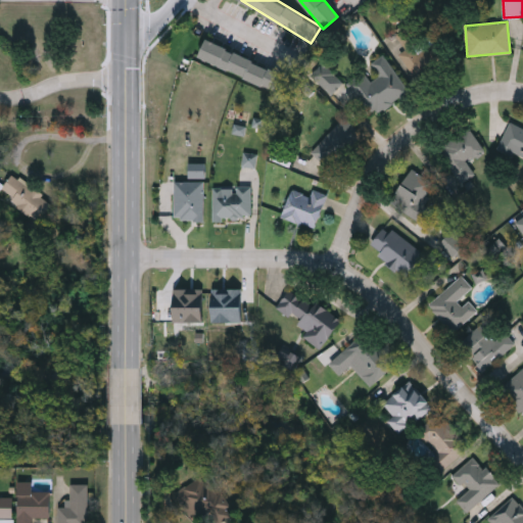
[(416,40),(429,33),(444,60),(413,78),(399,53),(406,49),(396,32),(408,25),(416,40)]
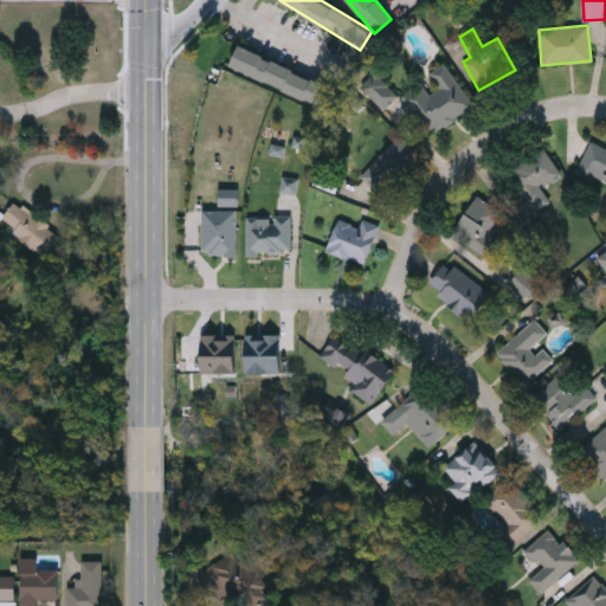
[(327,105),(229,68),(237,47),(334,85),(327,105)]
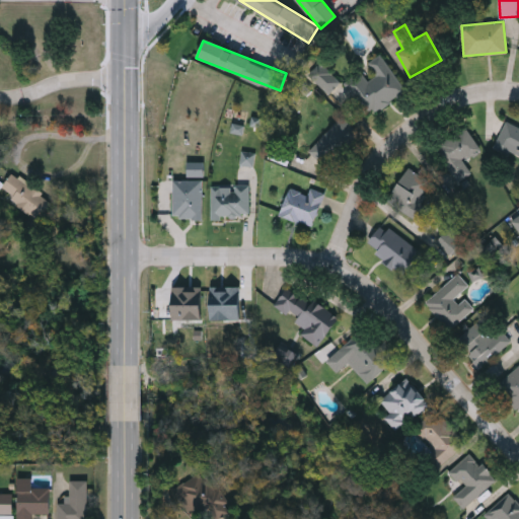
[(365,116),(344,81),(361,70),(367,79),(375,74),(367,62),(381,53),(405,91),(365,116)]
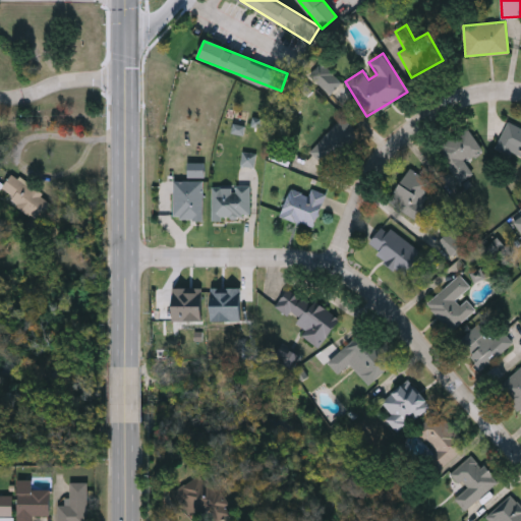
[(341,80),(329,93),(308,73),(322,61),(341,80)]
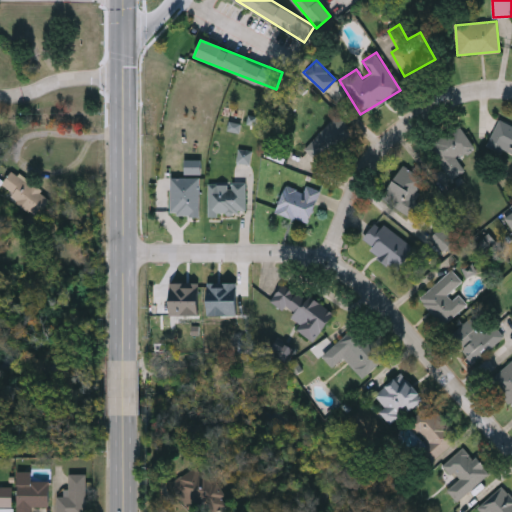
[(305,146),(336,115),(353,131),(321,162),(305,146)]
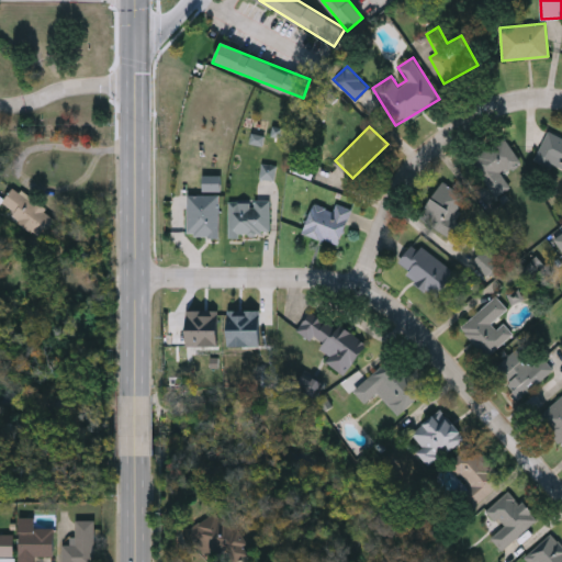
[(561,168),(535,157),(547,131),(561,136),(561,168)]
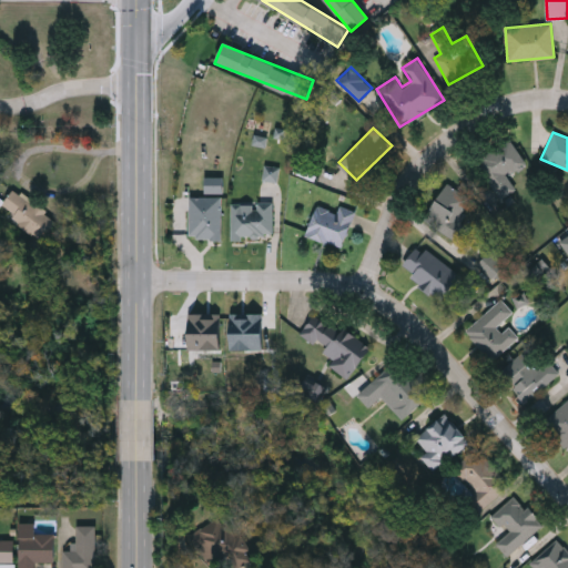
[(476,160),(509,138),(526,162),(493,184),(476,160)]
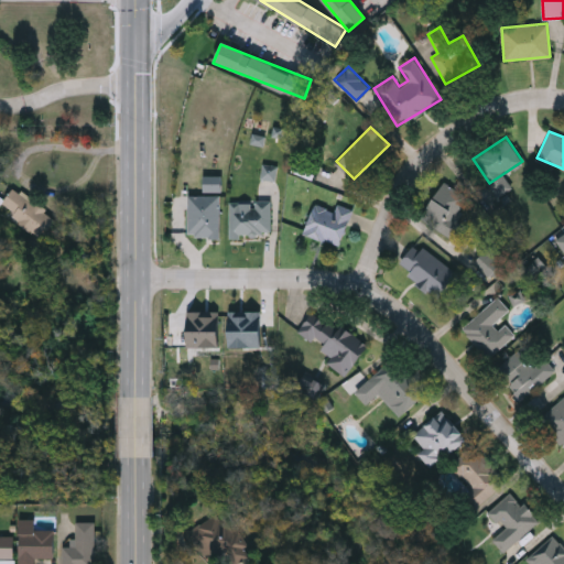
[(279,166),(263,163),(261,179),(275,181),(279,166)]
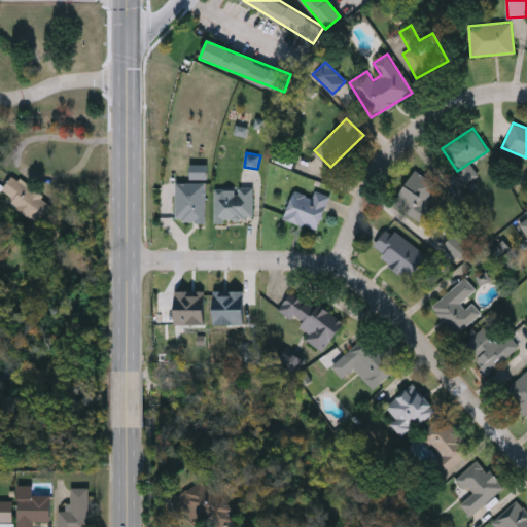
[(190,179),(207,179),(208,165),(190,164),(190,179)]
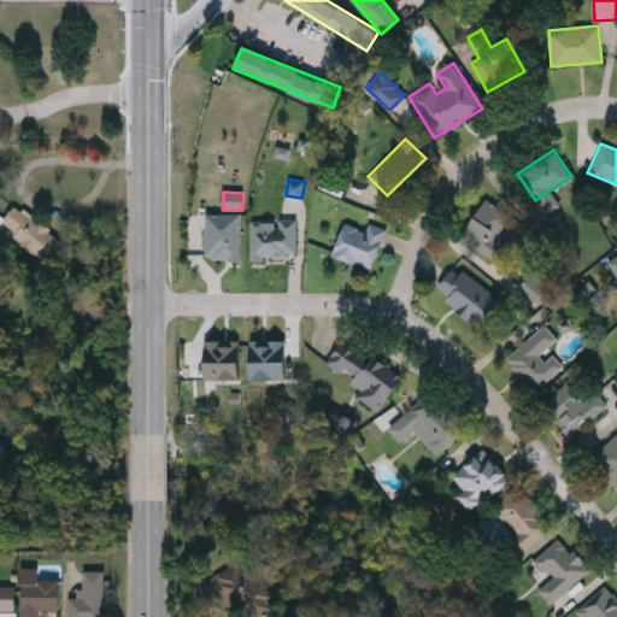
[(511,216),(495,238),(505,244),(492,260),(459,236),(487,199),(511,216)]
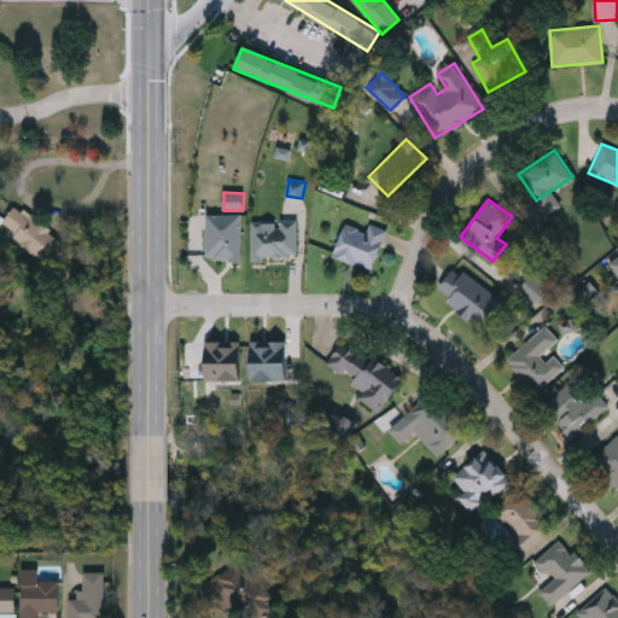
[(0,229),(48,257),(59,239),(50,234),(53,228),(13,205),(6,217),(0,214),(0,229)]
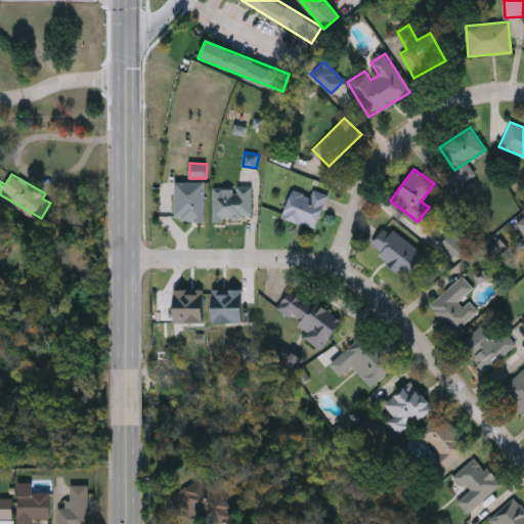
[(204,219),(174,219),(174,193),(188,193),(188,180),(204,180),(204,219)]
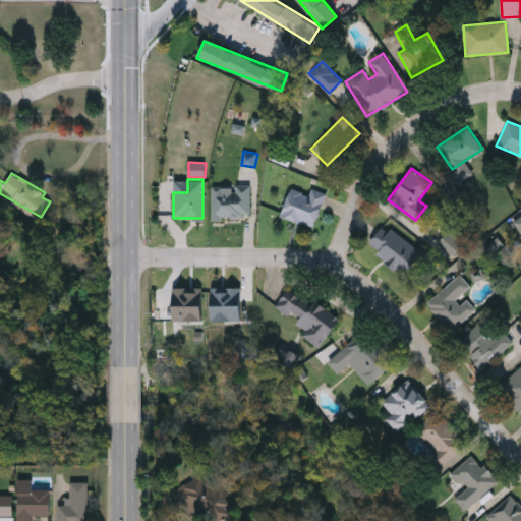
[(281,215),(292,181),(325,192),(313,226),(281,215)]
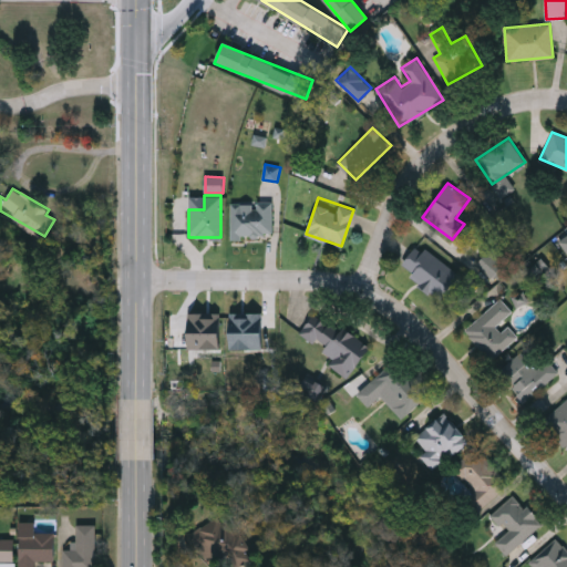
[(270,235),(229,235),(229,202),(270,202),(270,235)]
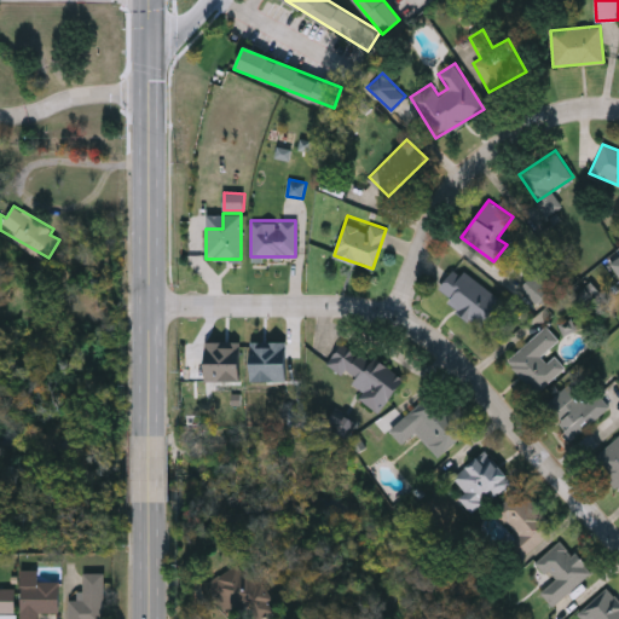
[(480,327),(435,291),(456,265),(502,299),(480,327)]
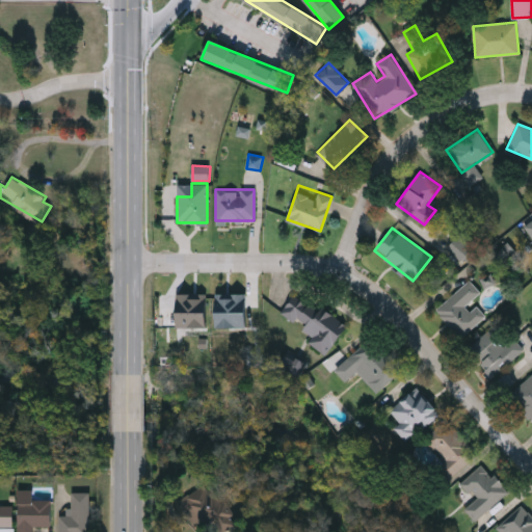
[(464,263),(479,247),(462,232),(448,247),(464,263)]
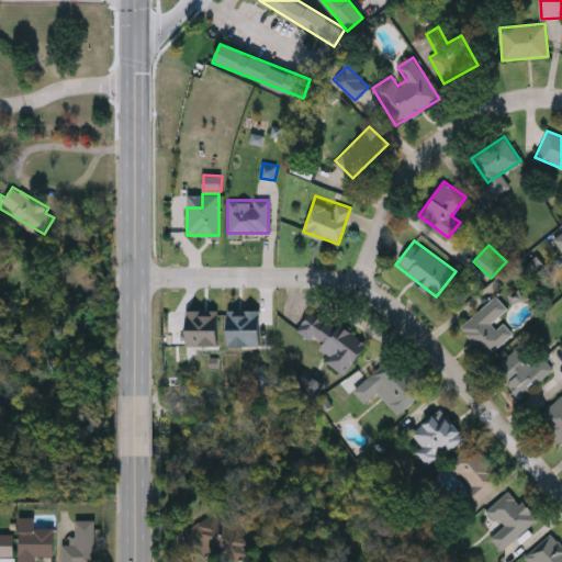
[(524,300),(519,292),(508,298),(513,304),(524,300)]
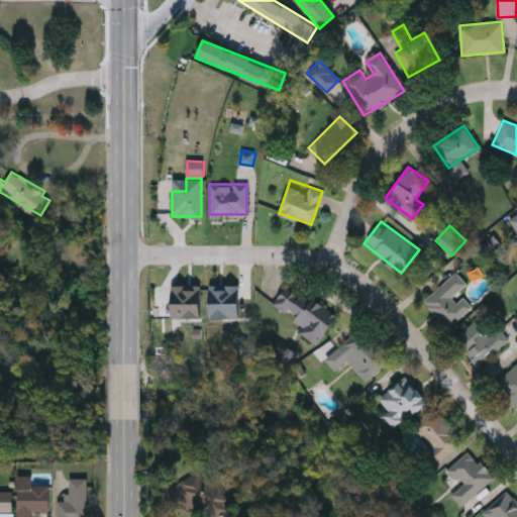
[(472,306),(446,328),(423,300),(455,272),(468,286),(460,293),(472,306)]
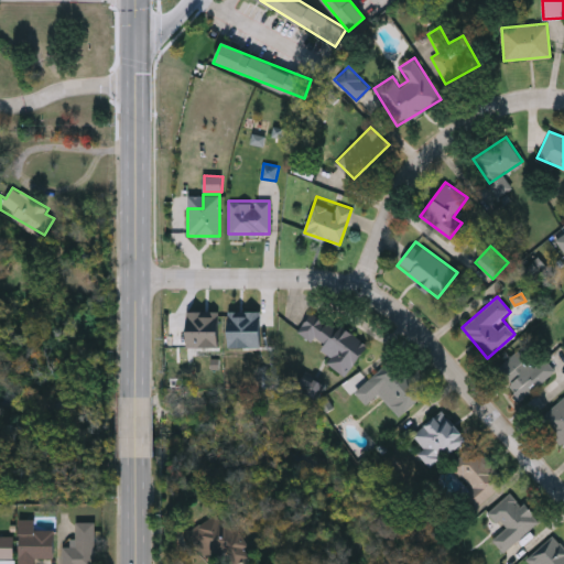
[(229,347),(261,348),(261,312),(229,311),(229,347)]
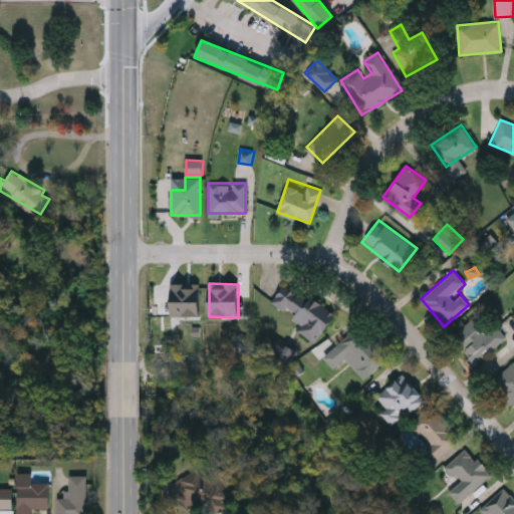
[(312,342),(296,328),(300,323),(271,299),(285,283),(306,301),(311,295),(335,315),(312,342)]
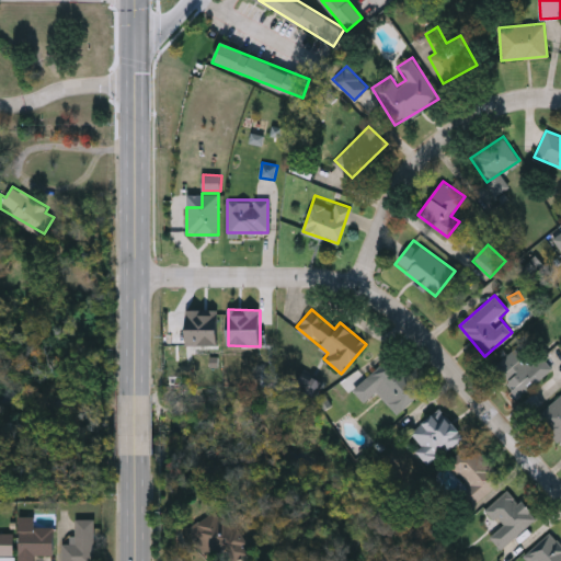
[(218,345),(218,310),(187,310),(186,345),(218,345)]
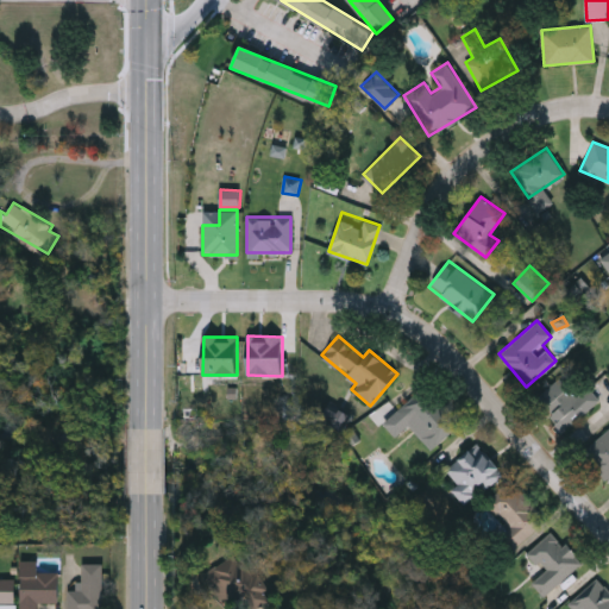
[(576,396),(586,387),(600,400),(564,433),(534,400),(559,377),(576,396)]
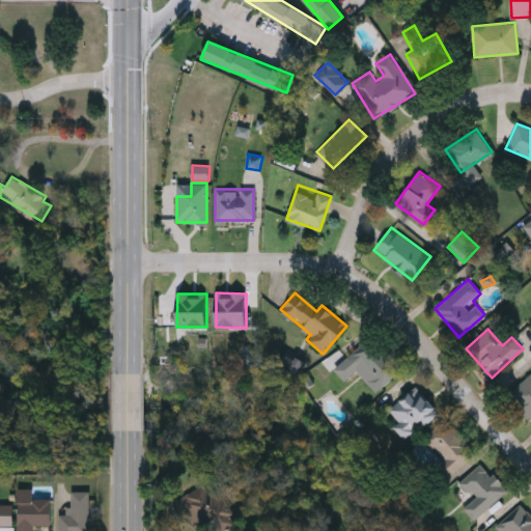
[(346,358),(369,337),(399,369),(376,390),(346,358)]
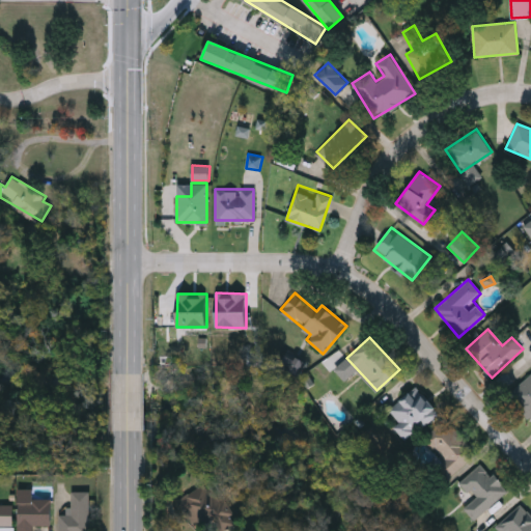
[(281,364),(298,374),(304,362),(287,353),(281,364)]
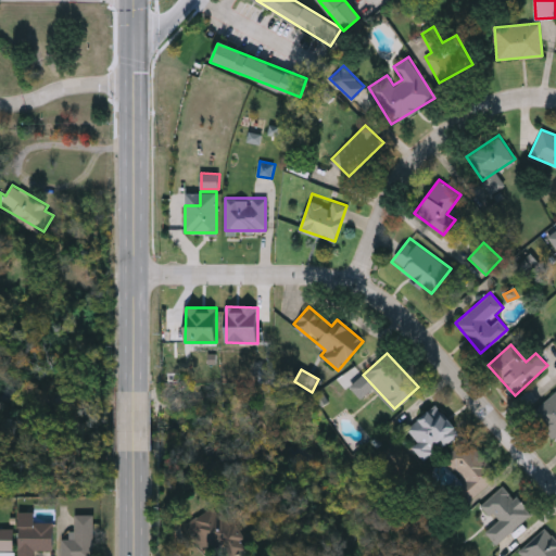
[(555,439),(532,413),(555,391),(555,439)]
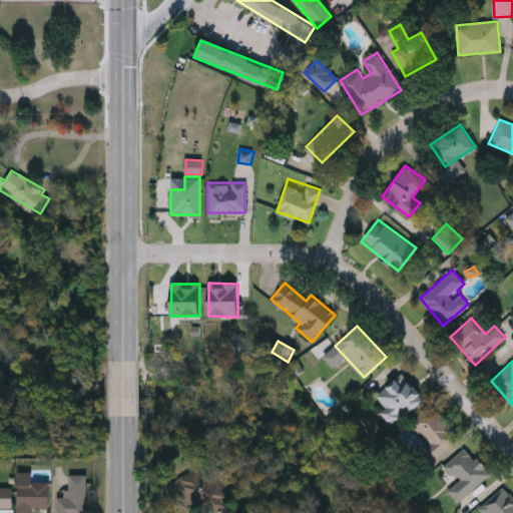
[(423,400),(393,423),(373,397),(403,373),(423,400)]
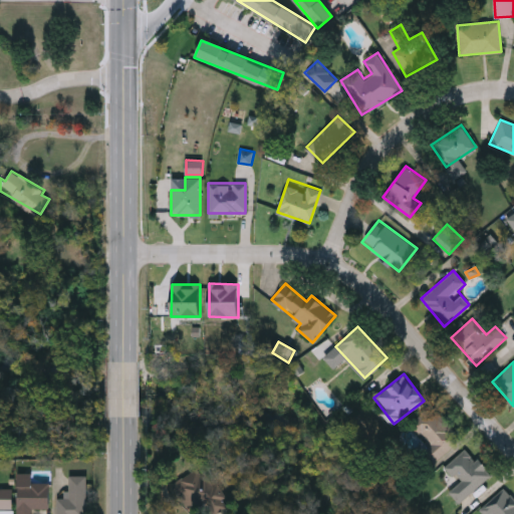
[(425,452),(430,448),(411,422),(433,405),(460,442),(433,463),(425,452)]
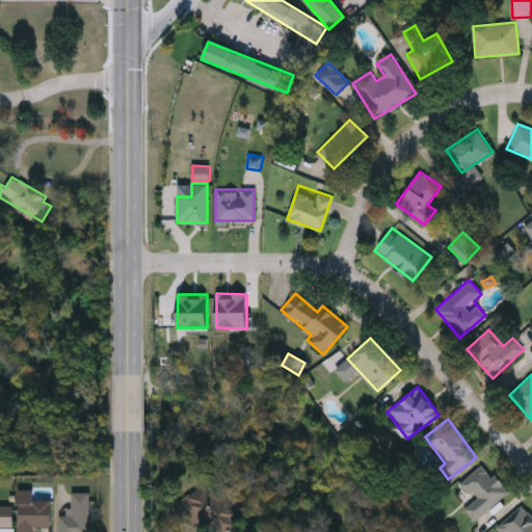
[(508,490),(475,522),(463,508),(475,498),(460,483),(481,462),(508,490)]
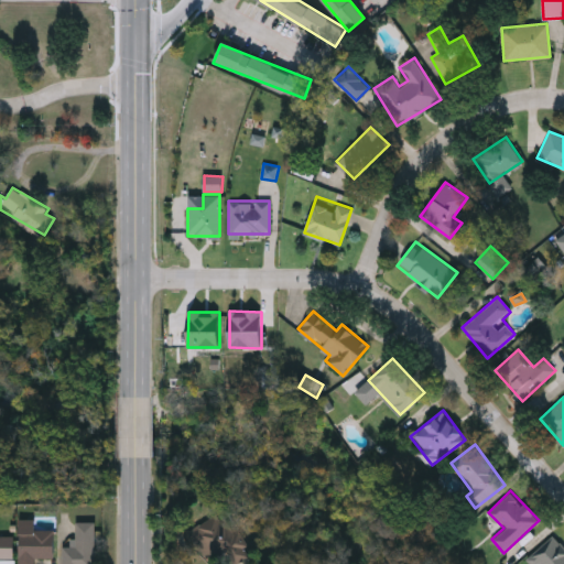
[(208,561),(188,530),(220,509),(249,553),(234,563),(231,563),(223,551),(208,561)]
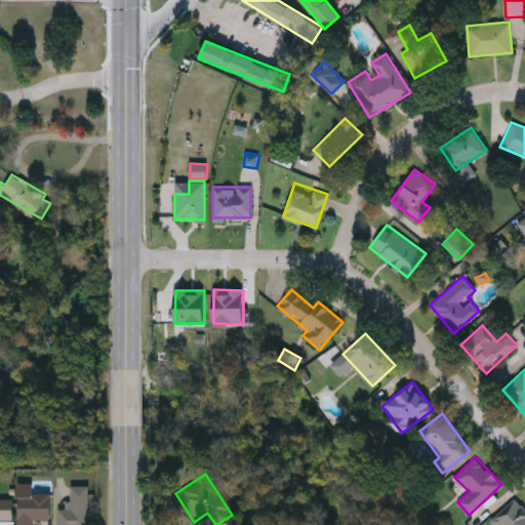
[(88,484),(88,524),(57,524),(57,507),(69,507),(69,484),(88,484)]
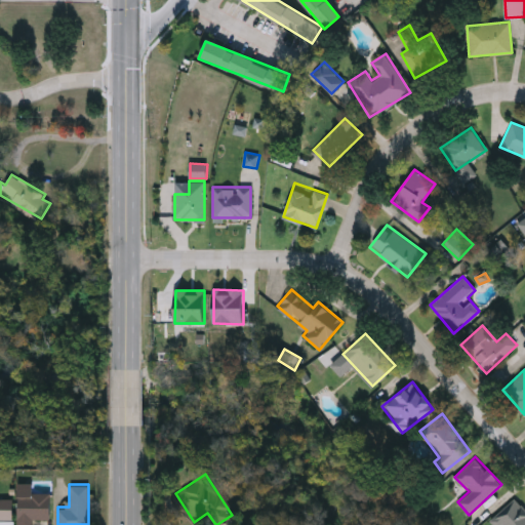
[(49,489),(49,517),(32,517),(32,524),(17,524),(17,489),(49,489)]
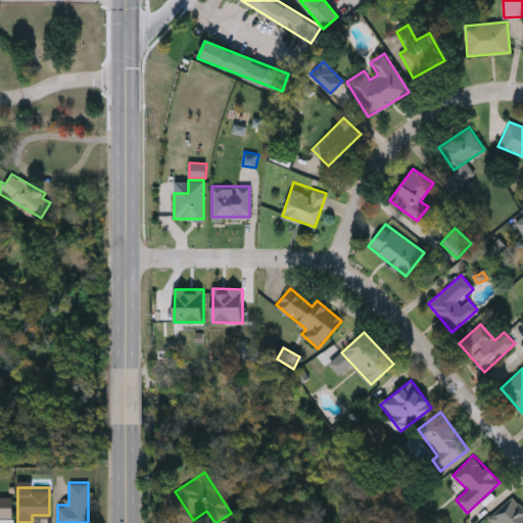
[(12,522),(0,522),(0,494),(12,494),(12,522)]
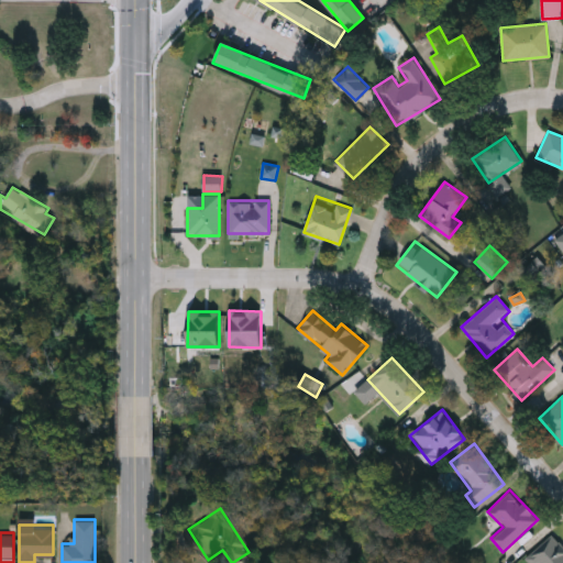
[(536,562),(528,554),(550,533),(562,547),(562,562),(536,562)]
